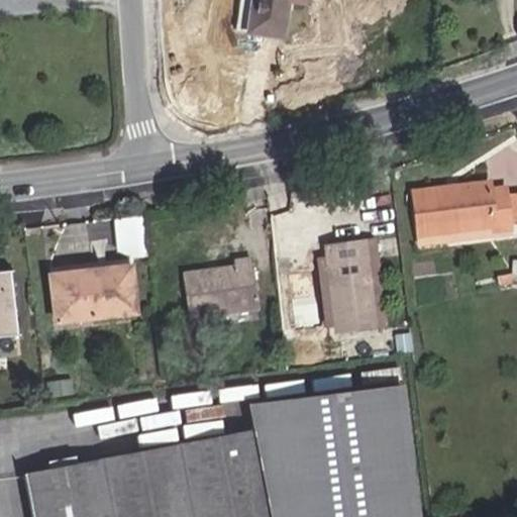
[(249,0),(246,28),(291,32),(294,0),(249,0)]
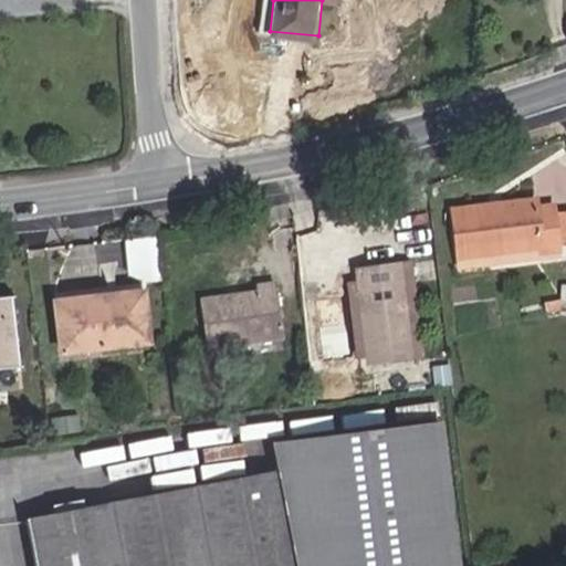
[(553,216),(552,206),(535,208),(534,200),(451,210),(457,260),(538,249),(540,255),(557,253),(556,247),(553,216)]
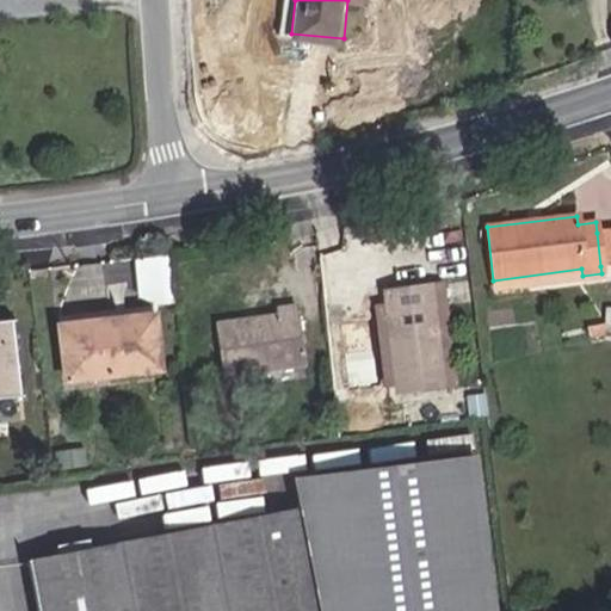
[(610,264),(610,230),(597,233),(600,266),(610,264)]
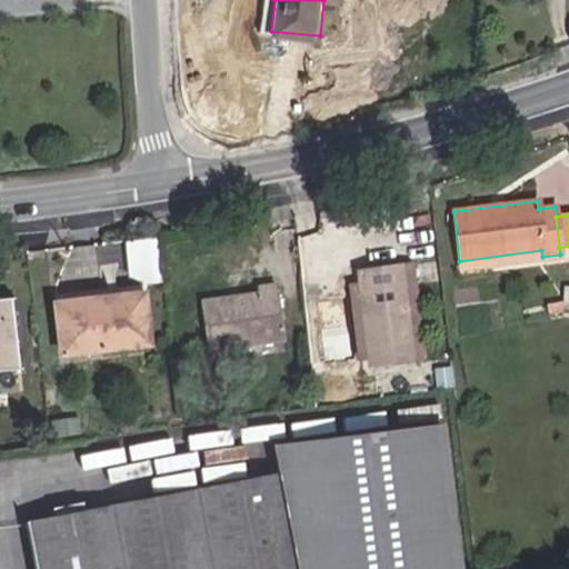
[(131,283),(163,278),(157,237),(126,241),(131,283)]
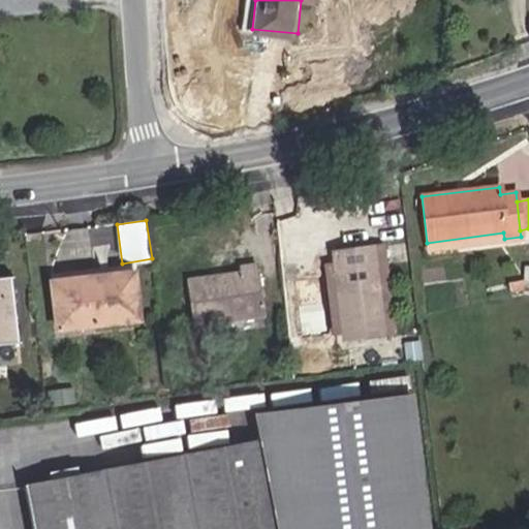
[(428,251),(521,239),(521,237),(504,239),(503,232),(427,243),(428,251)]
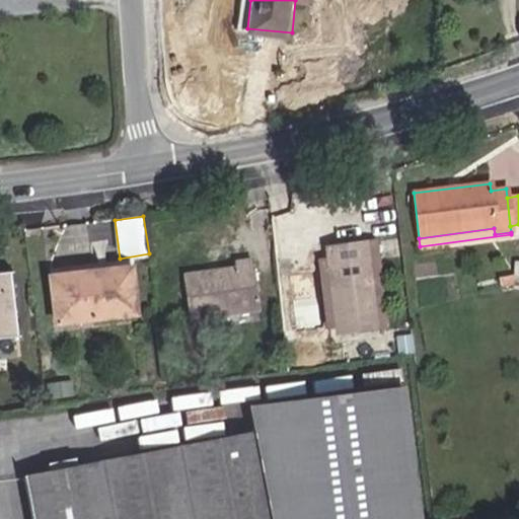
[(385,327),(375,241),(366,242),(376,328),(385,327)]
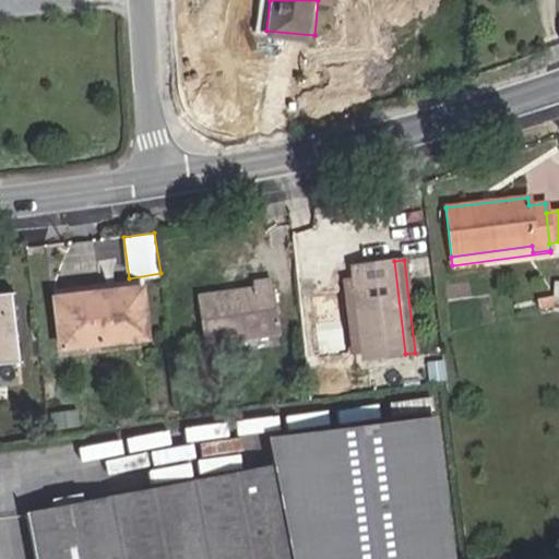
[(405,354),(394,261),(353,266),(355,280),(364,351),(365,359),(405,354)]
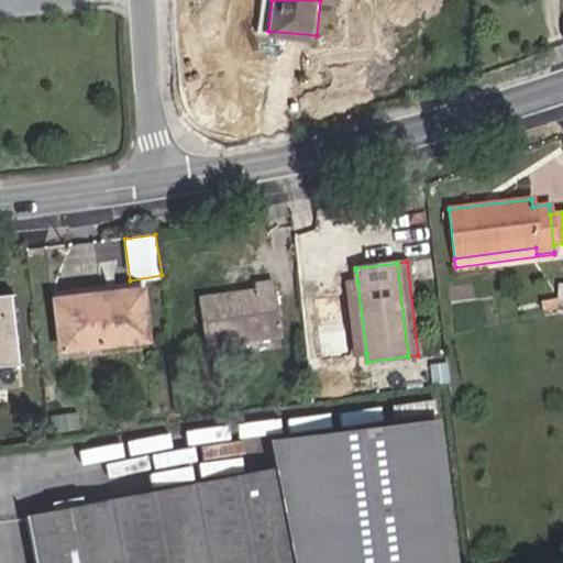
[(366,353),(357,282),(349,283),(357,354),(366,353)]
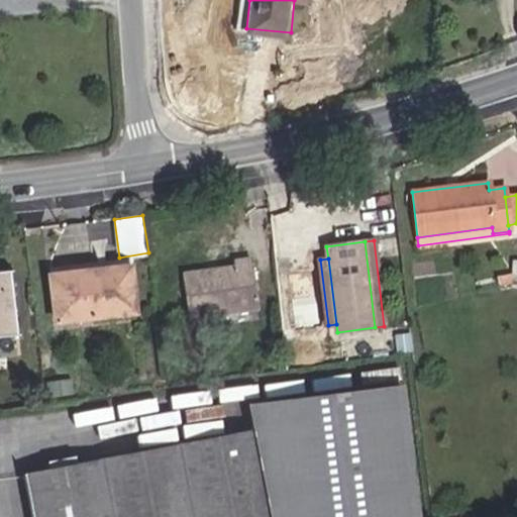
[(259,307),(250,260),(232,263),(232,268),(182,276),(188,317),(259,307)]
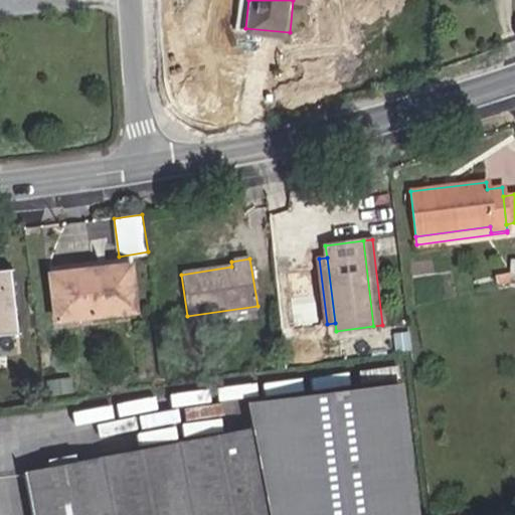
[(133,311),(128,267),(50,276),(55,320),(133,311)]
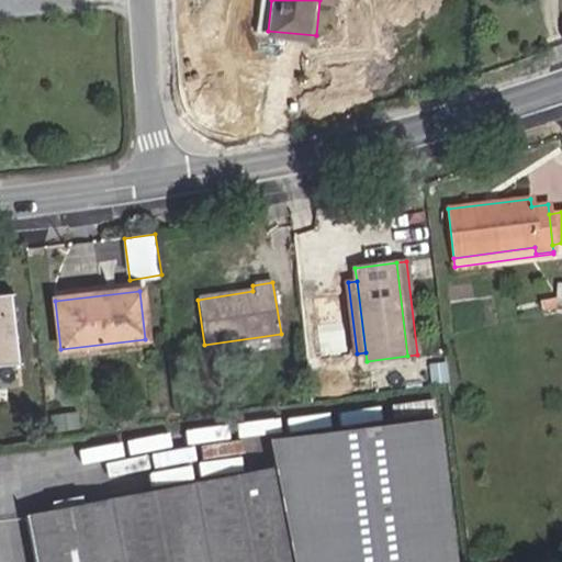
[(557,306),(555,299),(539,303),(541,312),(557,308),(557,306)]
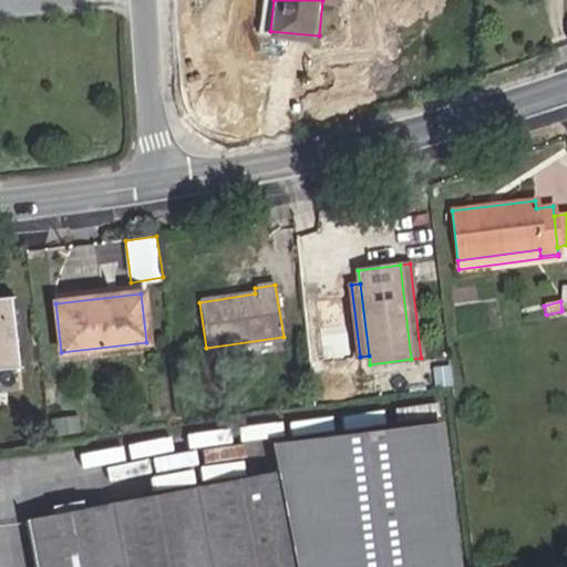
[(0,372),(21,371),(13,302),(0,303),(0,372)]
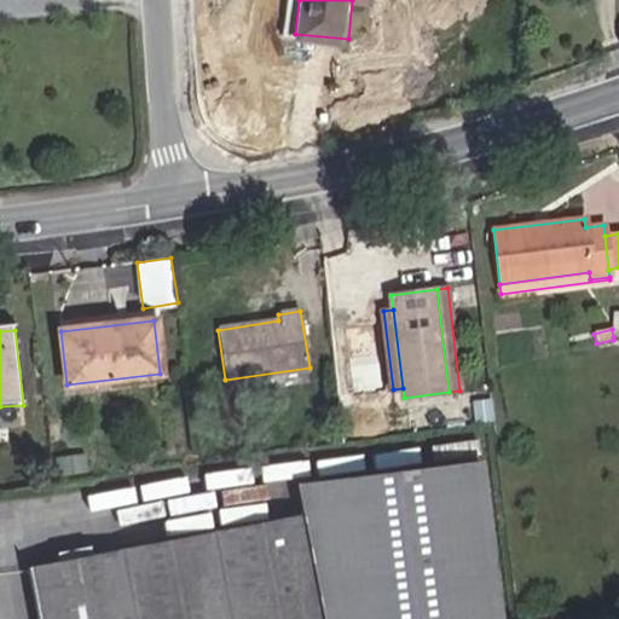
[(493,421),(490,391),(470,393),(474,423),(493,421)]
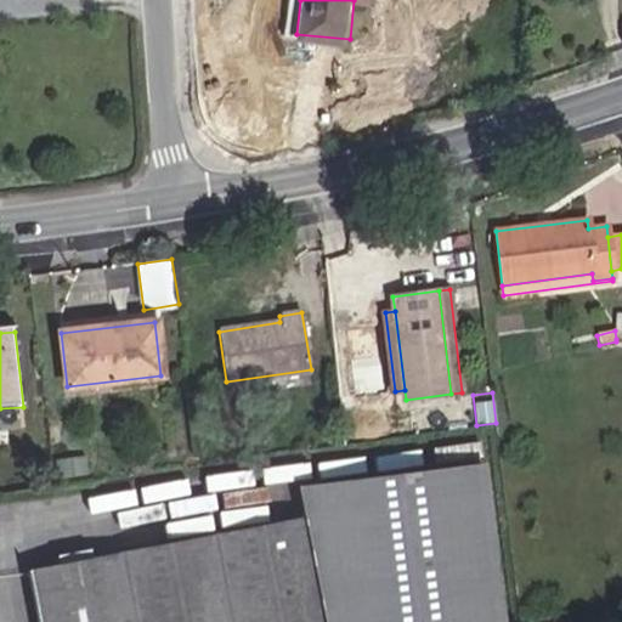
[(442,447),(445,465),(484,461),(482,444),(442,447)]
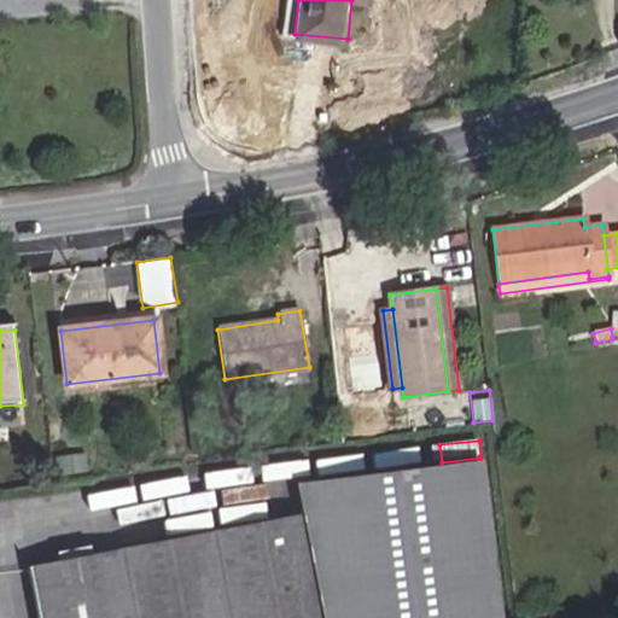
[(87,470),(86,453),(56,456),(58,473),(87,470)]
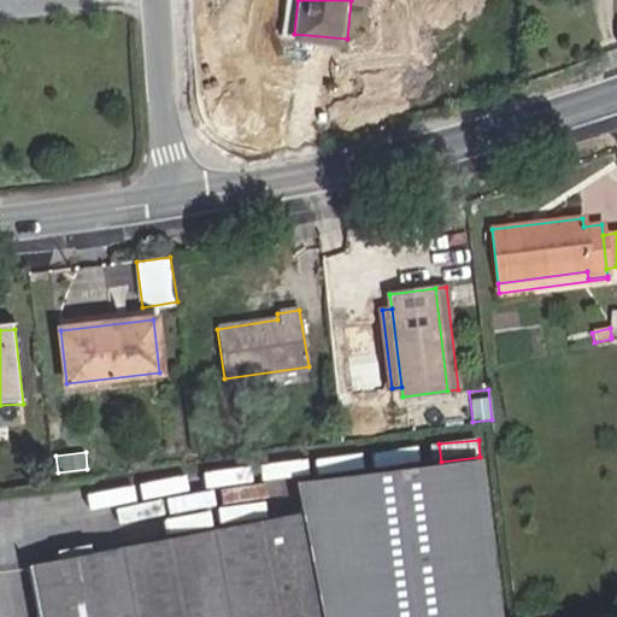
[(499,616),(480,462),(297,485),(301,513),(28,566),(37,616),(499,616)]
